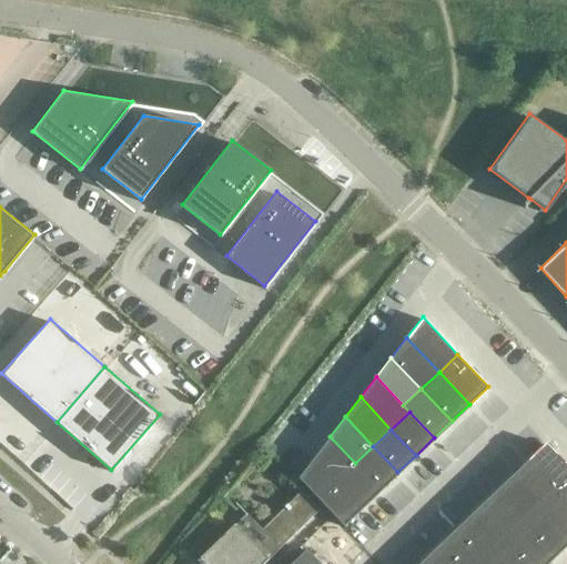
[(330,436),(314,456),(337,481),(355,463),(330,436)]
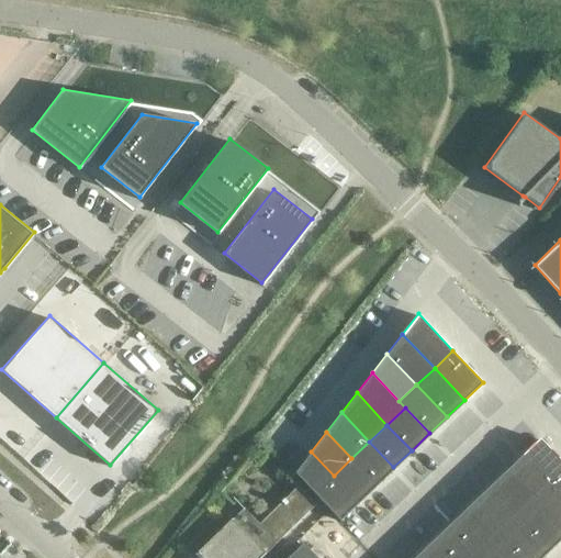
[(560,460),(539,438),(522,455),(551,486),(560,475),(560,460)]
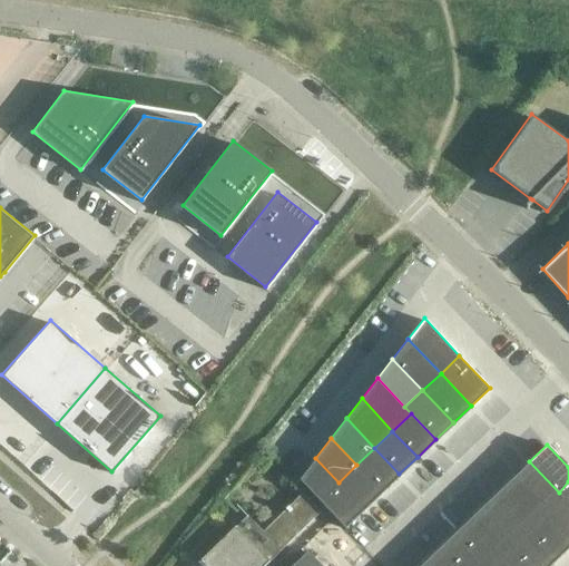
[(374,448),(356,465),(381,491),(399,474),(374,448)]
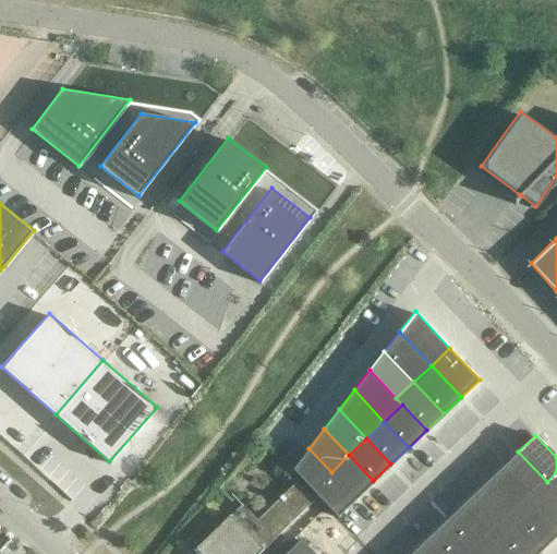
[(309,448),(293,468),(313,490),(331,472),(309,448)]
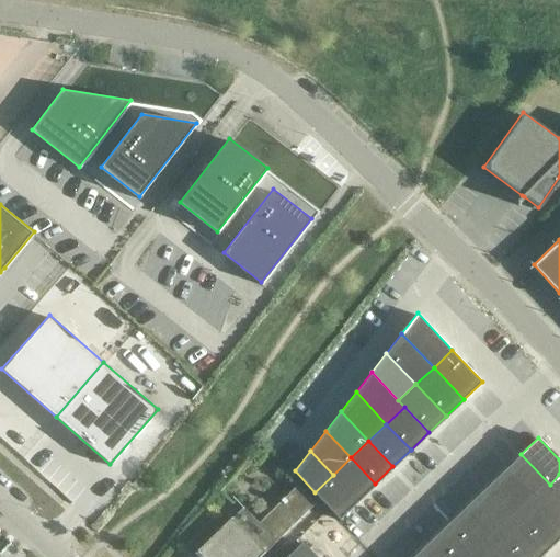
[(521,454),(507,466),(537,497),(548,487),(550,485),(521,454)]
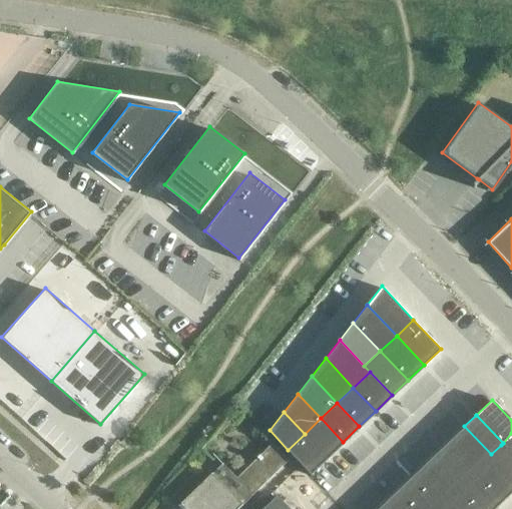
[(321,418),(305,434),(327,457),(343,442),(321,418)]
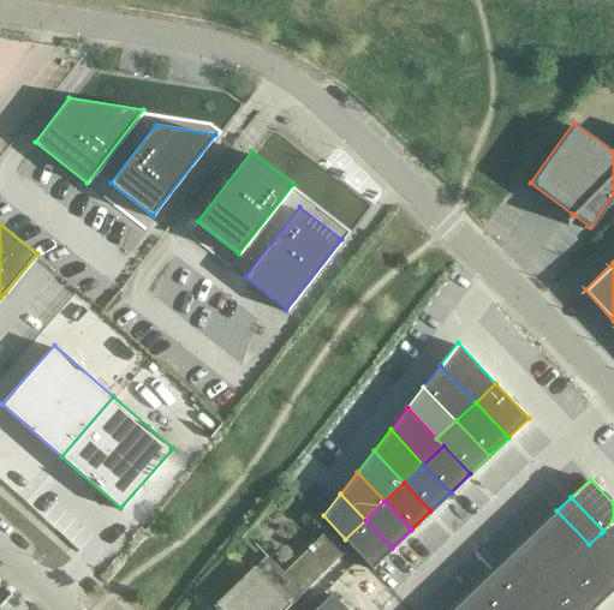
[(556,510),(538,527),(571,561),(580,551),(589,544),(556,510)]
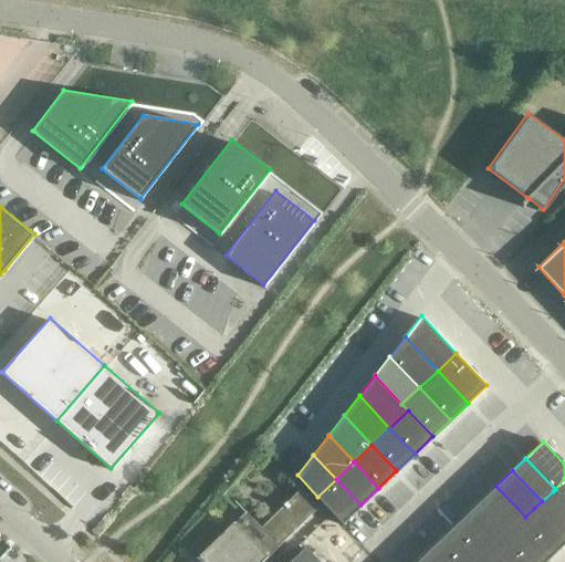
[(564,478),(555,489),(553,491),(564,503),(564,478)]
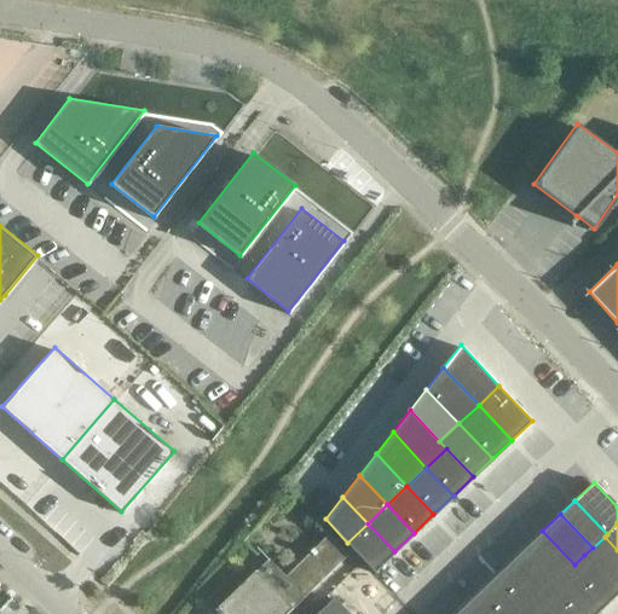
[(368,523),(347,543),(374,571),(394,551),(368,523)]
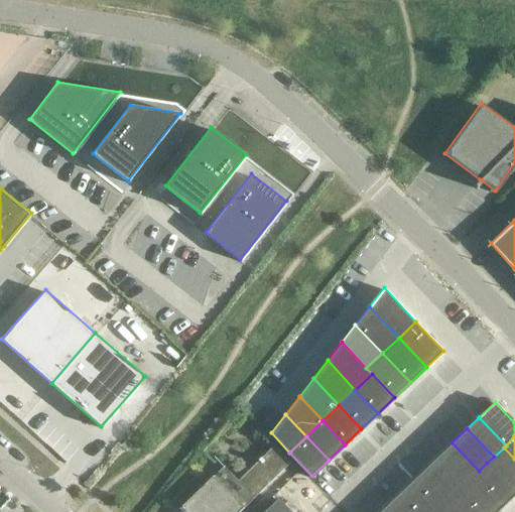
[(452,442),(437,457),(464,485),(471,478),(479,471),(452,442)]
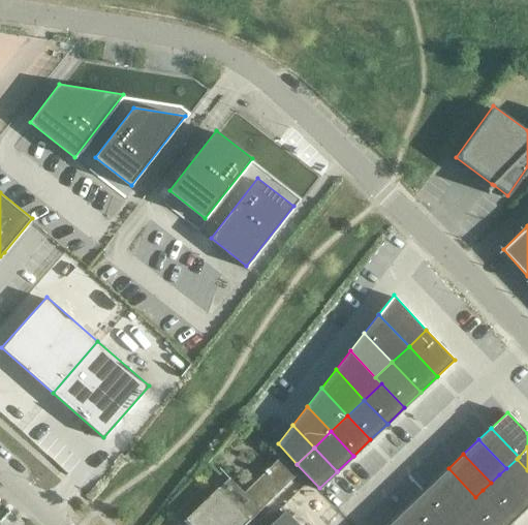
[(242,524),(297,472),(279,455),(267,467),(267,466),(262,470),(264,470),(243,491),(218,465),(217,467),(226,476),(195,507),(194,507),(182,520),(186,524),(192,524),(194,523),(195,524),(242,524)]
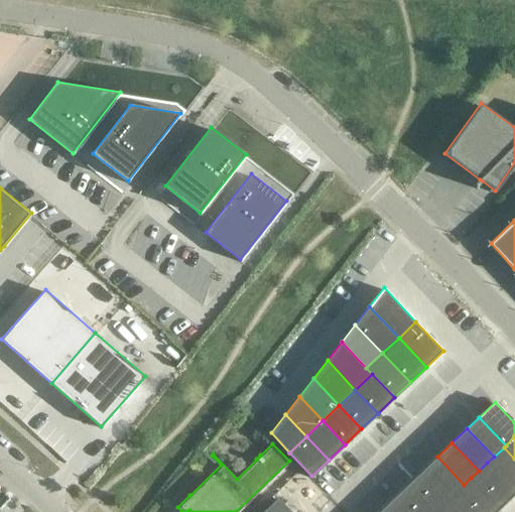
[(494,457),(487,463),(514,492),(514,459),(504,448),(494,457)]
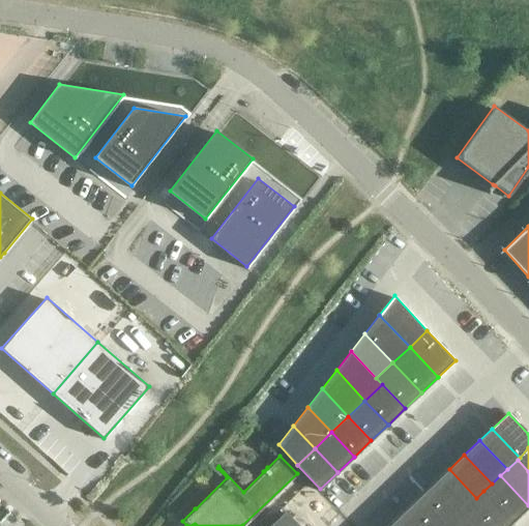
[(449,469),(434,484),(461,513),(467,507),(476,498),(449,469)]
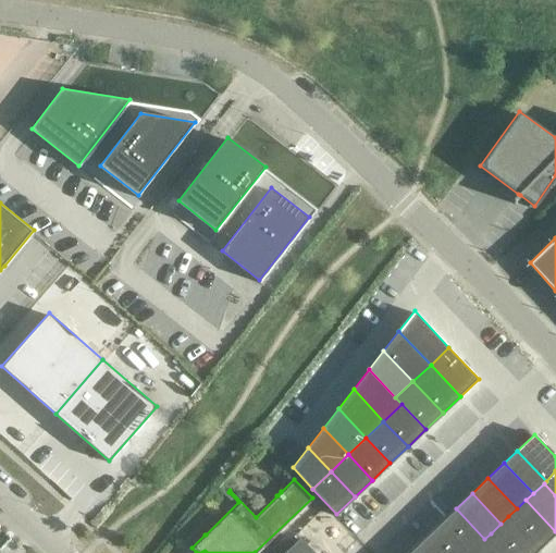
[(517,508),(508,516),(539,549),(555,532),(555,531),(526,500),(517,508)]
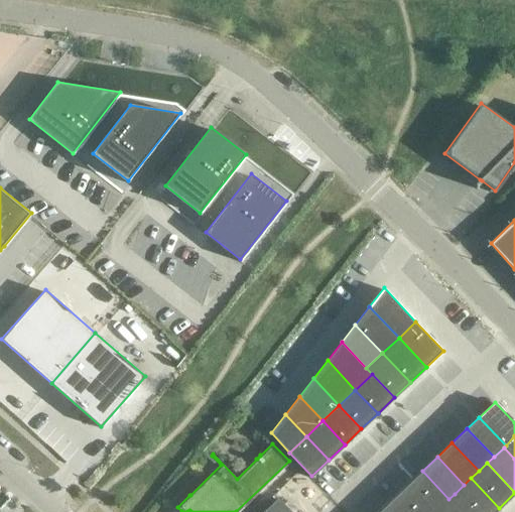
[(422,471),(407,485),(432,511),(434,511),(438,509),(448,499),(422,471)]
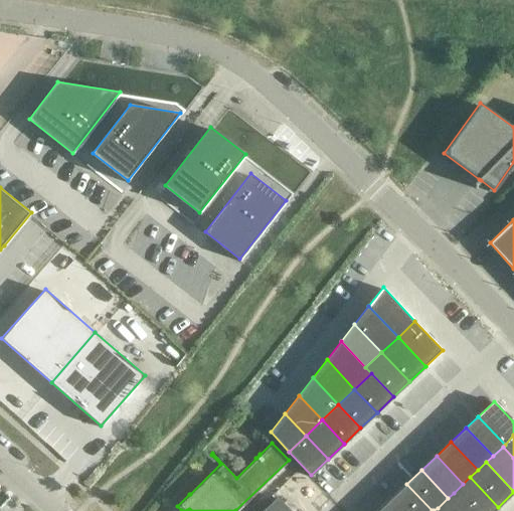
[(463,484),(454,493),(471,510),(494,510),(498,507),(470,477),(463,484)]
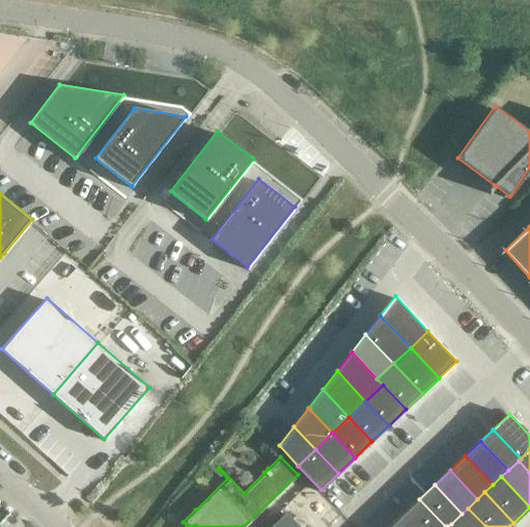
[(445,526),(419,499),(403,514),(416,526),(445,526)]
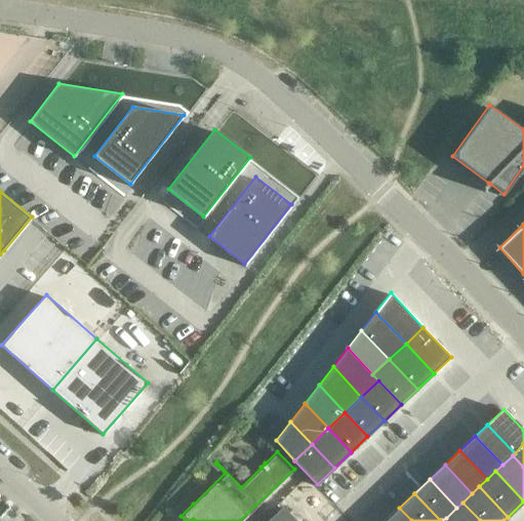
[(456,508),(446,518),(448,520),(480,520),(462,503),(456,508)]
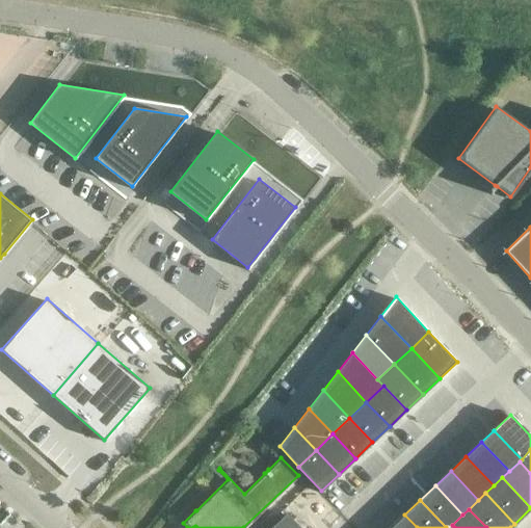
[(300,527),(286,512),(269,527),(300,527)]
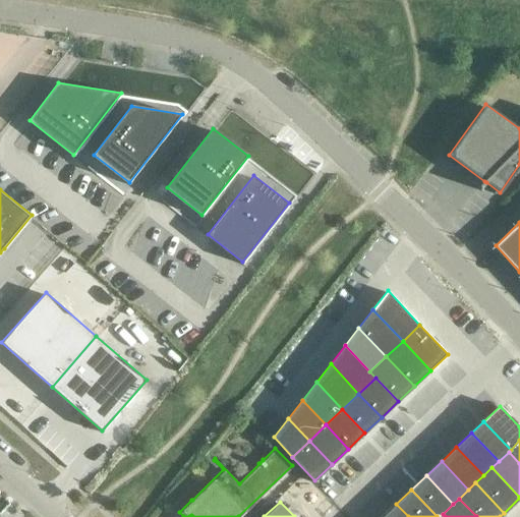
[(408,516),(396,504),(382,516),(408,516)]
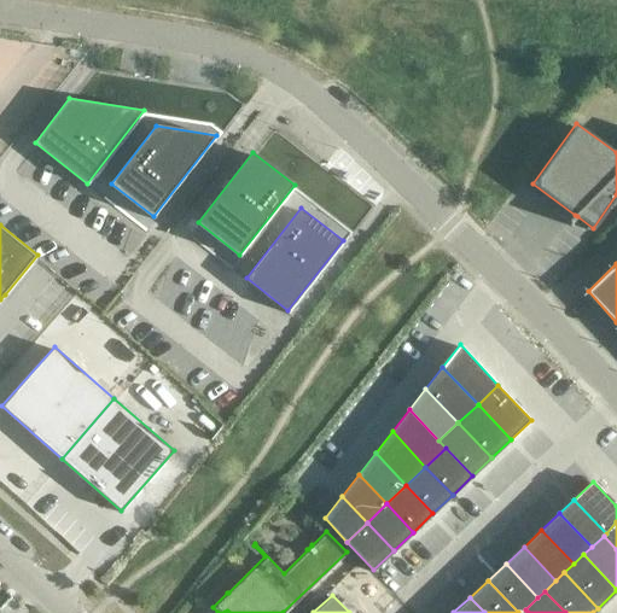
All buildings are outlined.
